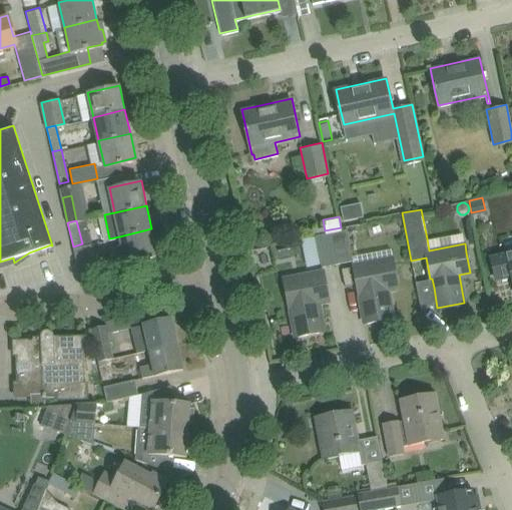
[(341,227),(330,229),(336,263),(353,260),(352,255),(346,226),(341,227)]
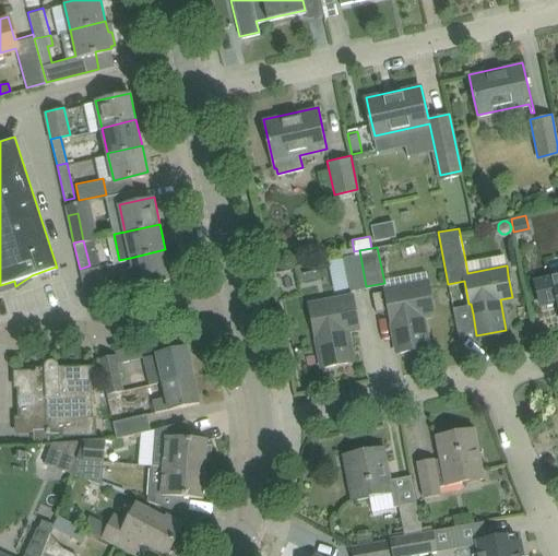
[(165,249),(130,258),(131,263),(135,284),(147,282),(171,276),(165,249)]
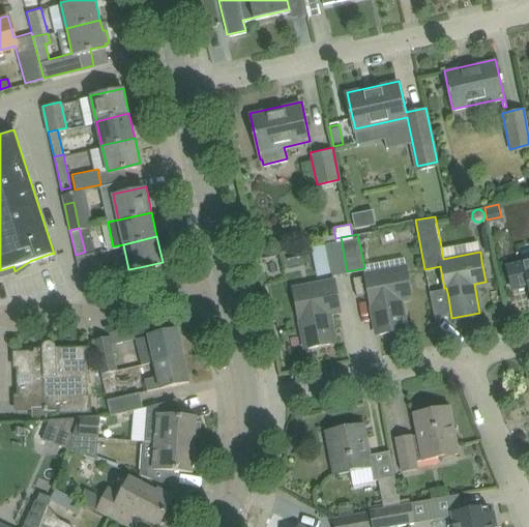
[(330,274),(347,271),(341,237),(335,238),(324,240),(330,274)]
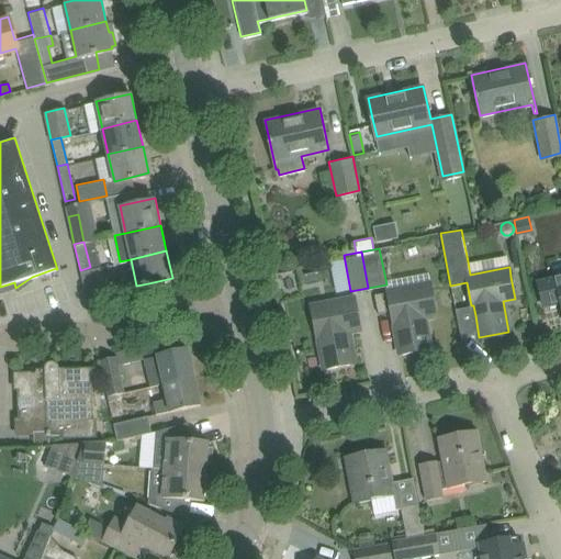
[(90,267),(80,270),(86,298),(108,292),(101,265),(90,267)]
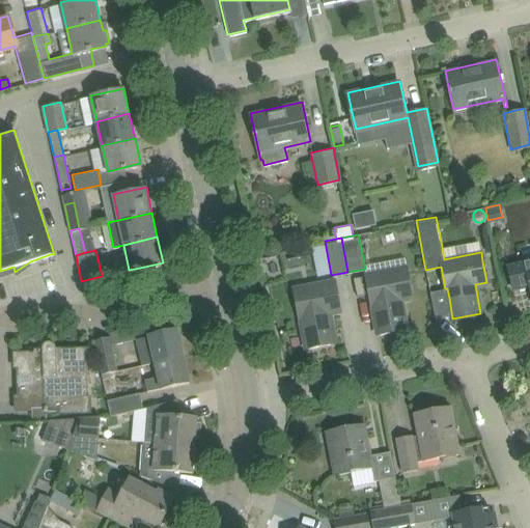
[(529,283),(529,284),(529,258),(508,265),(513,287),(529,283)]
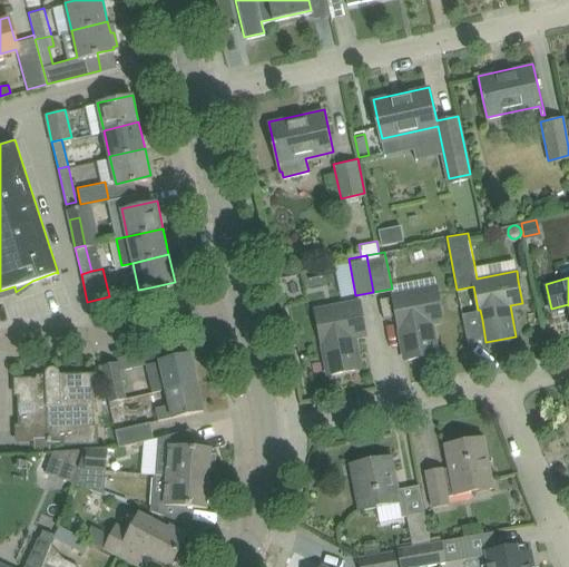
[(435,283),(392,292),(399,324),(400,324),(402,336),(405,358),(435,352),(430,320),(442,318),(438,295),(437,286),(435,286),(435,283)]
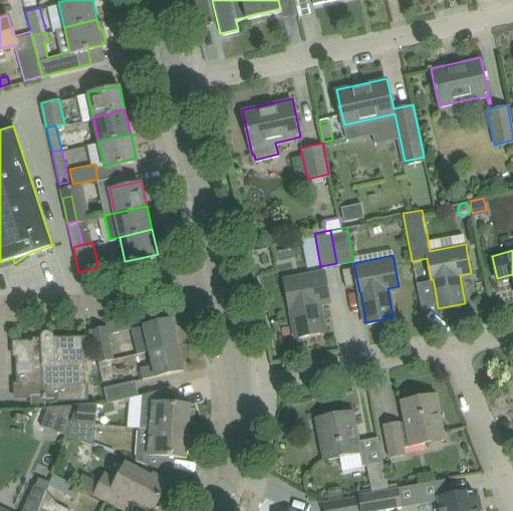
[(124,261),(120,262),(122,271),(138,267),(136,259),(124,261)]
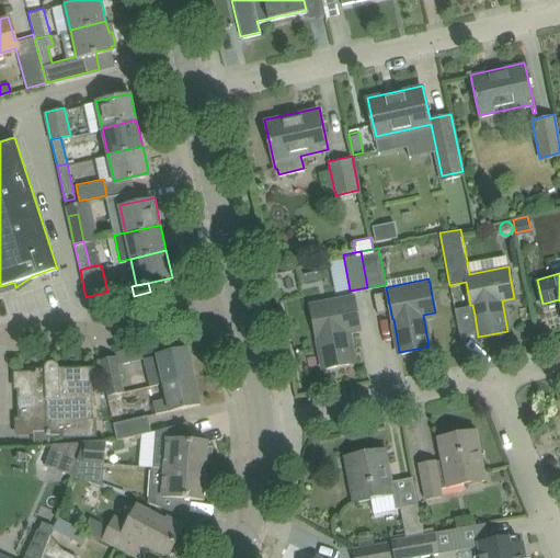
[(353,296),(332,300),(310,305),(316,333),(318,333),(323,366),(353,361),(346,329),(358,327),(355,305),(353,296)]
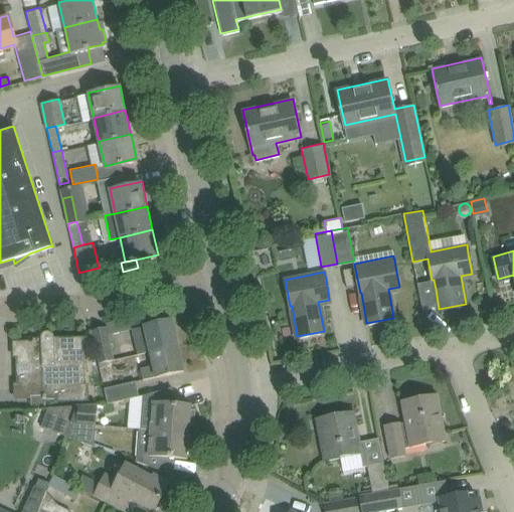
[(138,352),(151,349),(177,343),(172,318),(145,324),(145,325),(132,327),(138,352)]
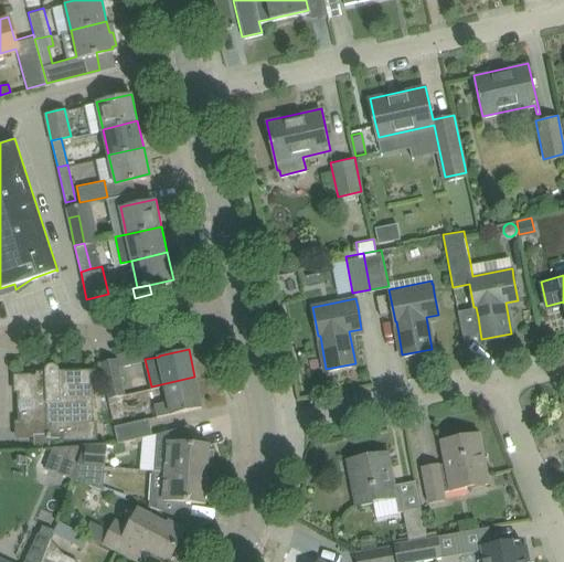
[(100,362),(105,384),(108,396),(126,392),(118,358),(100,362)]
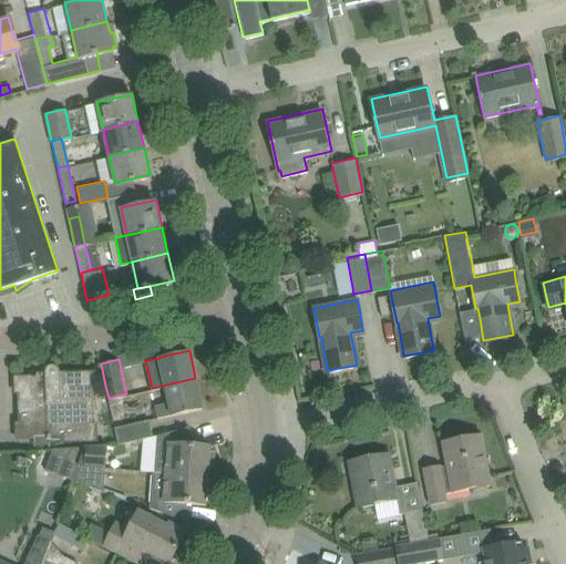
[(16,434),(33,434),(34,445),(50,445),(50,438),(95,438),(93,373),(60,373),(60,372),(60,371),(59,370),(58,369),(57,368),(55,368),(53,367),(52,367),(51,368),(50,368),(49,369),(48,369),(47,371),(47,372),(45,373),(45,375),(31,375),(31,378),(16,378),(16,434)]
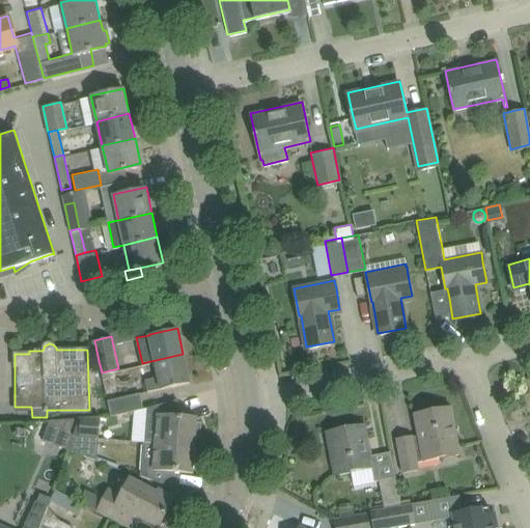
[(183,354),(156,360),(159,373),(144,377),(147,389),(161,386),(161,387),(189,381),(183,354)]
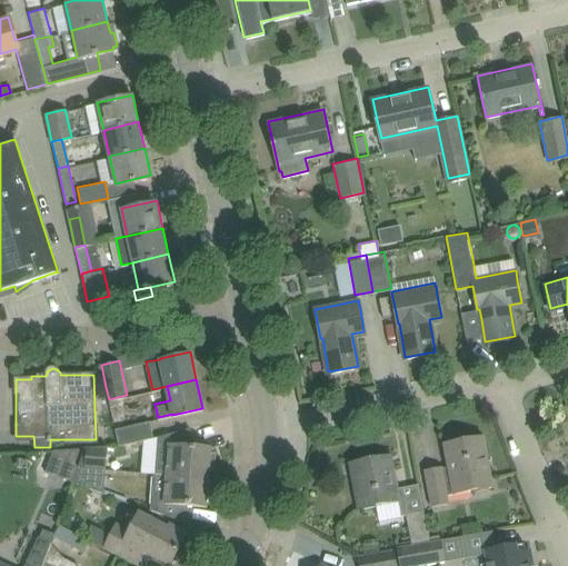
[(116,427),(119,444),(152,436),(149,419),(116,427)]
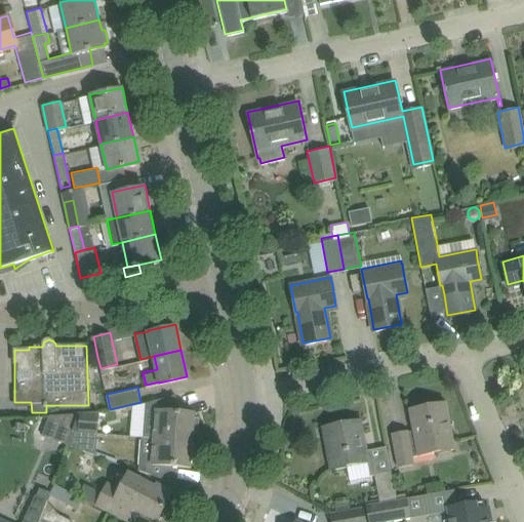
[(407,432),(407,431),(393,434),(399,467),(414,465),(412,455),(453,447),(444,401),(410,407),(414,431),(407,432)]
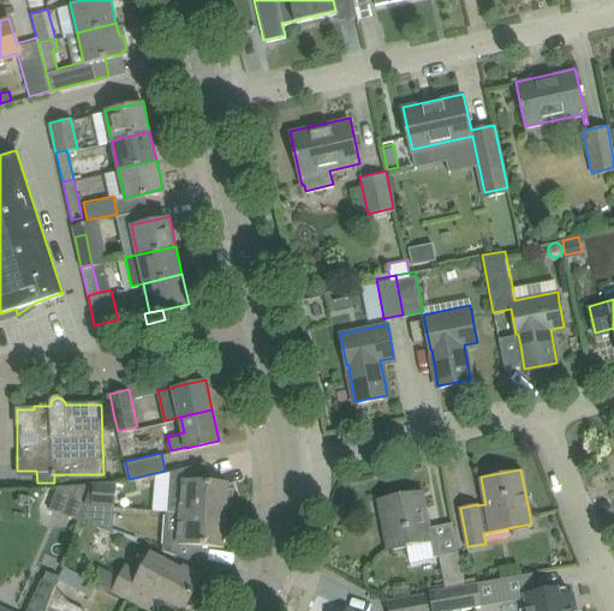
[(151,508),(165,509),(226,514),(227,503),(232,503),(233,487),(228,487),(228,481),(184,478),(184,471),(154,480),(151,508)]
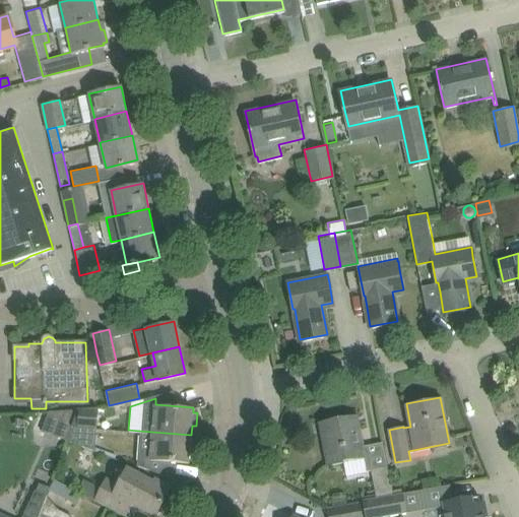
[(71,425),(71,426),(96,428),(98,406),(77,407),(71,425)]
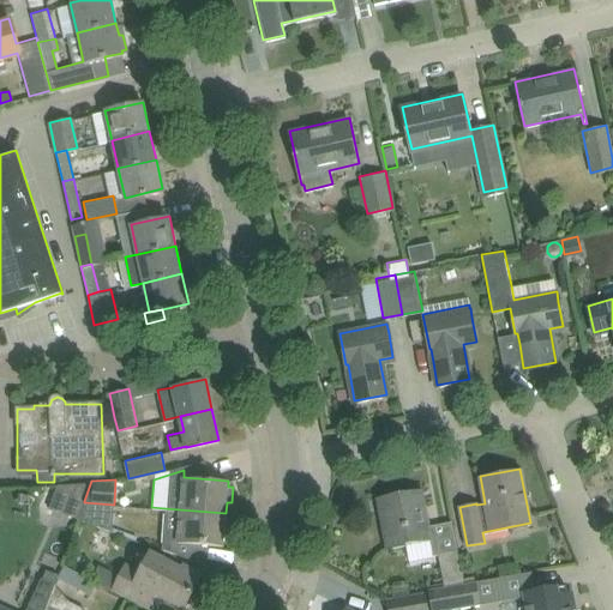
[(56,483),(54,490),(84,501),(91,481),(56,483)]
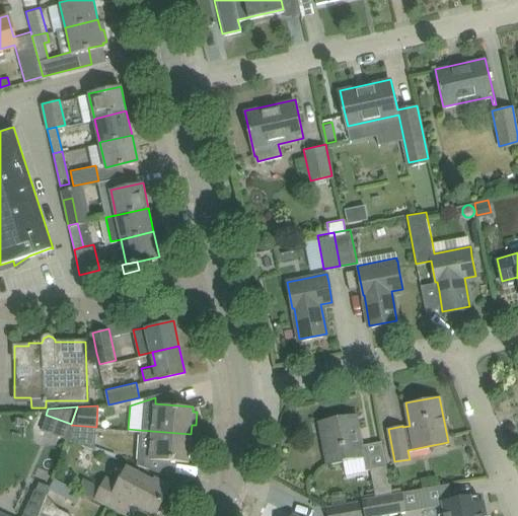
[(362,494),(363,499),(401,492),(400,486),(390,488),(381,439),(361,443),(359,431),(354,432),(351,413),(320,418),(320,419),(324,419),(326,432),(323,433),(324,442),(328,441),(331,460),(363,455),(366,470),(370,469),(375,491),(362,494)]
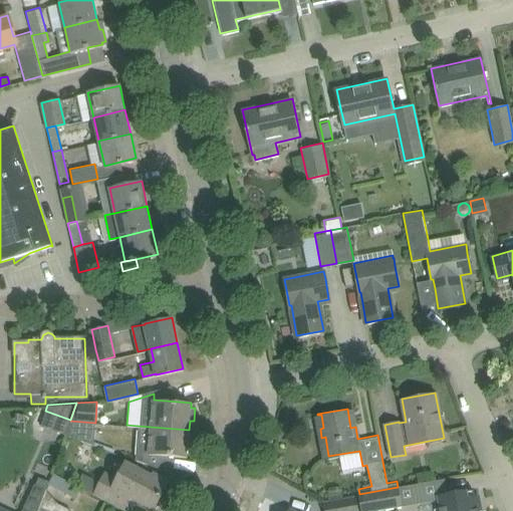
[(95,423),(70,421),(65,435),(94,445),(95,423)]
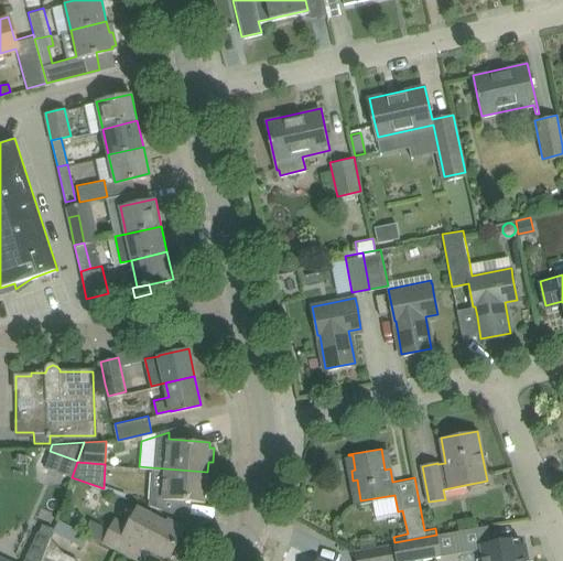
[(207,472),(151,467),(149,496),(205,500),(207,472)]
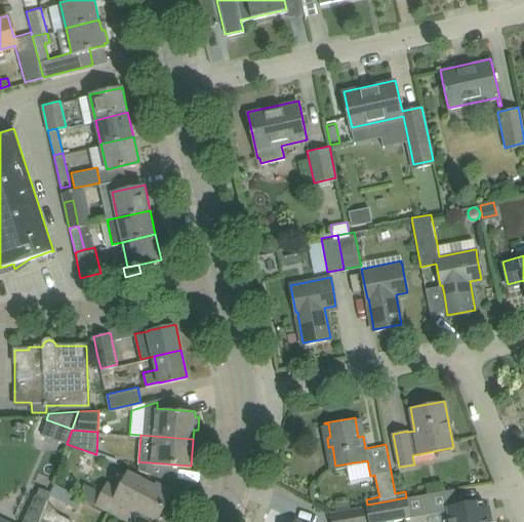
[(132,506),(139,510),(157,519),(172,490),(156,482),(154,486),(127,473),(120,487),(108,481),(103,492),(91,486),(85,497),(96,503),(125,518),(132,506)]
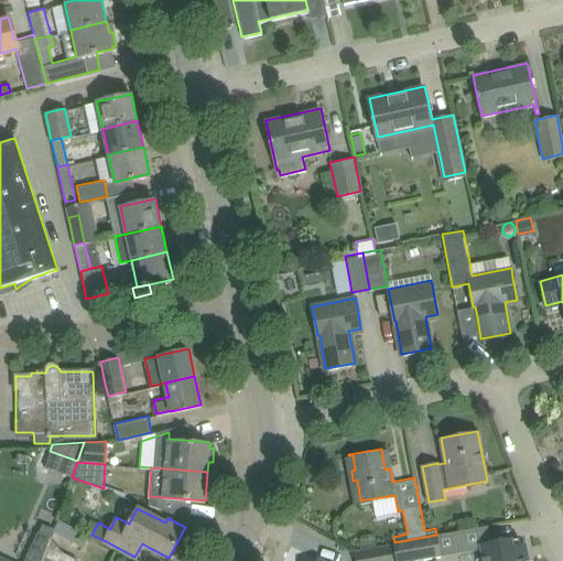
[(40,560),(50,536),(50,535),(39,530),(23,560),(40,560)]
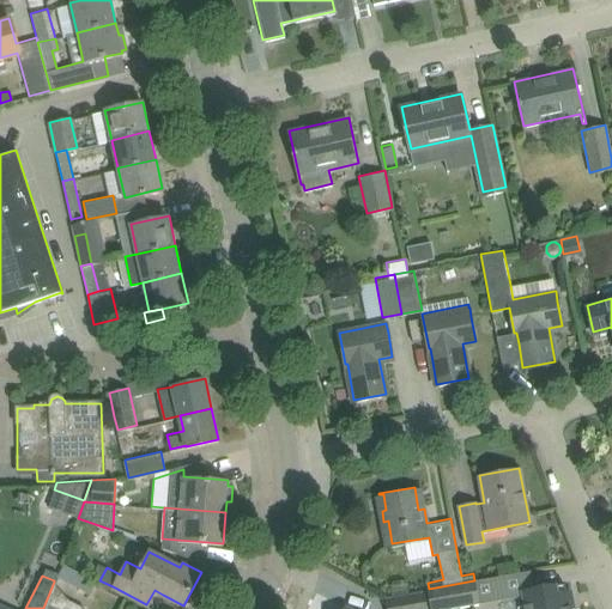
[(429,589),(432,608),(447,608),(479,603),(476,579),(474,580),(429,589)]
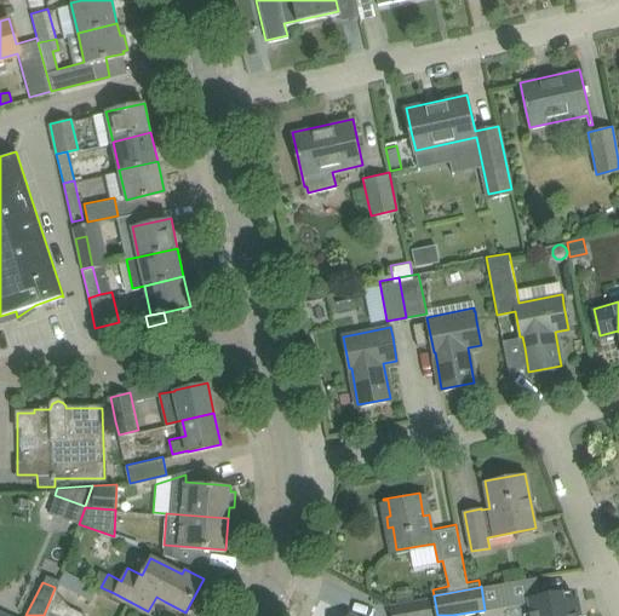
[(64,615),(70,605),(55,588),(44,615),(64,615)]
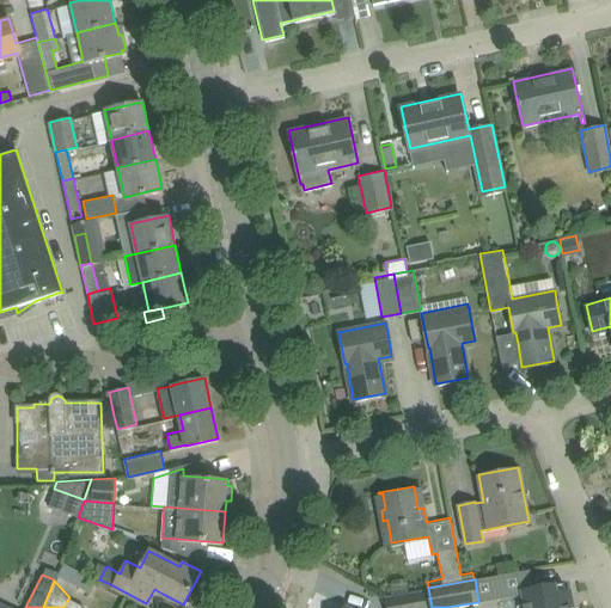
[(524,607),(568,607),(564,582),(525,589),(521,589),(521,594),(524,607)]
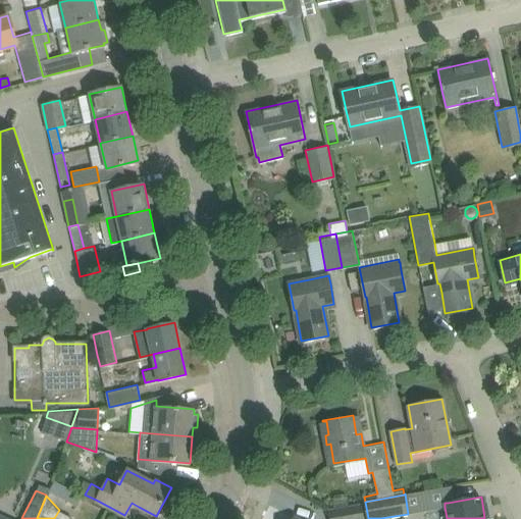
[(331,518),(363,518),(362,505),(330,511),(331,518)]
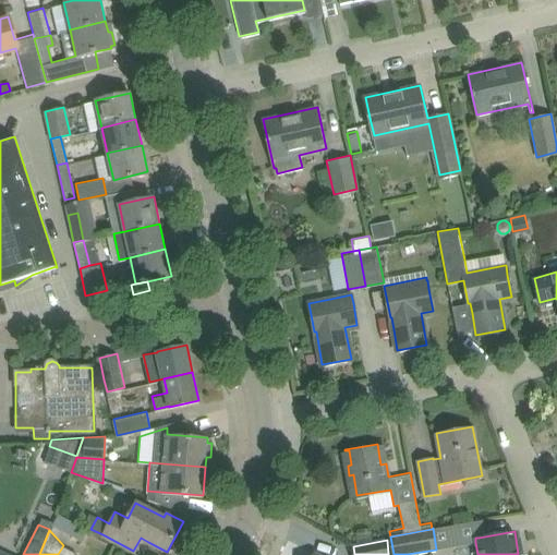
[(63,545),(58,554),(74,554),(76,552),(63,545)]
